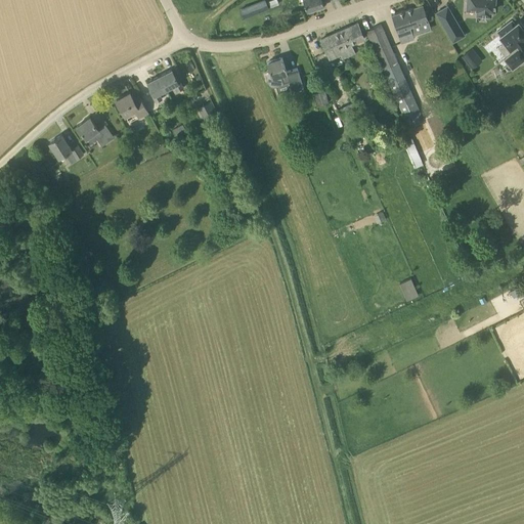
[(321,0),(302,0),(307,11),(323,6),(321,0)]
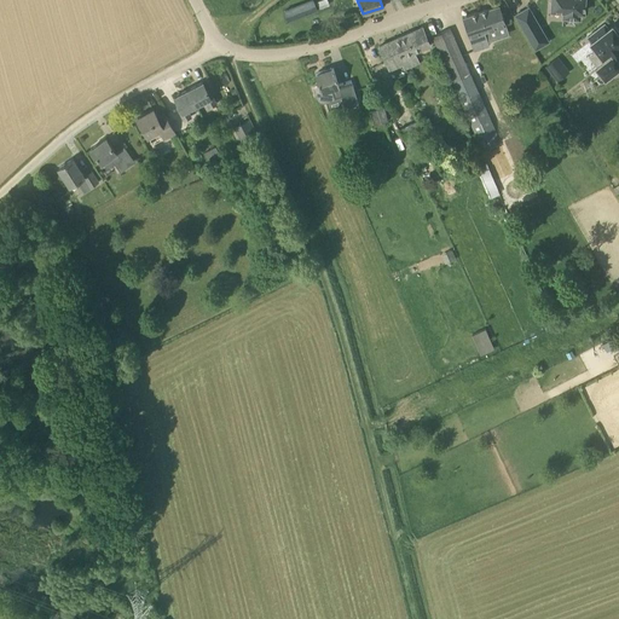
[(584,0),(551,0),(551,10),(563,11),(563,17),(579,18),(580,12),(584,12),(584,0)]
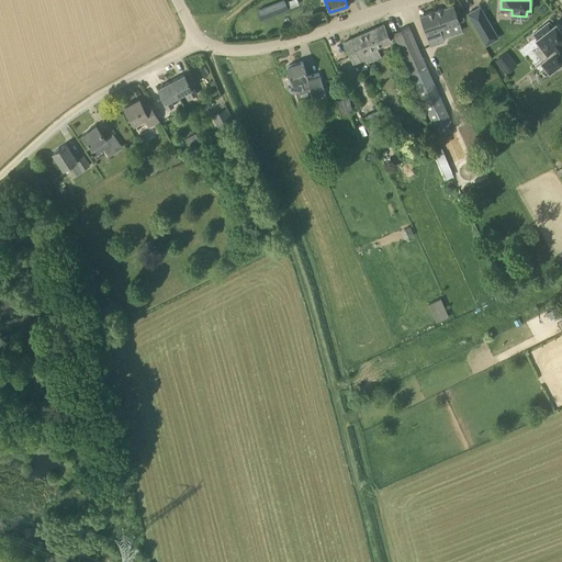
[(419,15),(430,46),(444,41),(439,27),(459,22),(453,4),(419,15)]
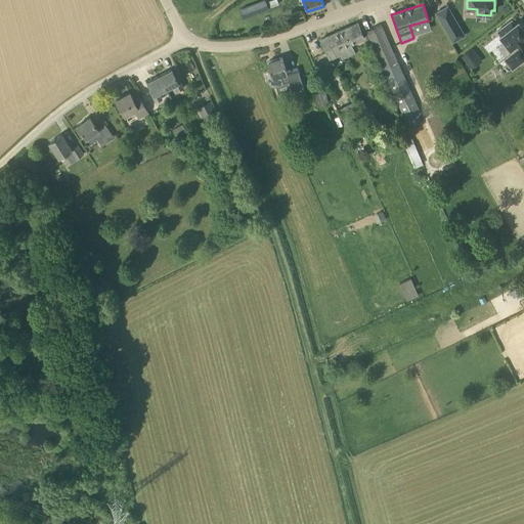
[(449,34),(460,28),(447,6),(443,9),(437,12),(439,17),(449,34)]
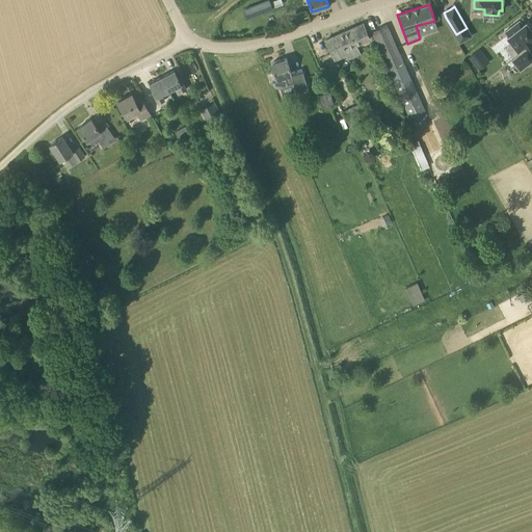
[(223,31),(238,29),(236,18),(222,21),(223,31)]
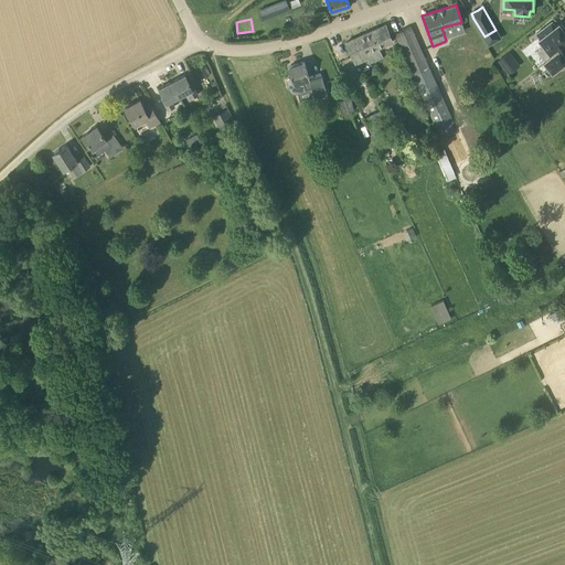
[(539,39),(544,45),(550,53),(557,48),(558,50),(564,43),(564,42),(564,41),(564,28),(562,24),(560,25),(558,23),(555,25),(552,22),(536,33),(540,38),(539,39)]
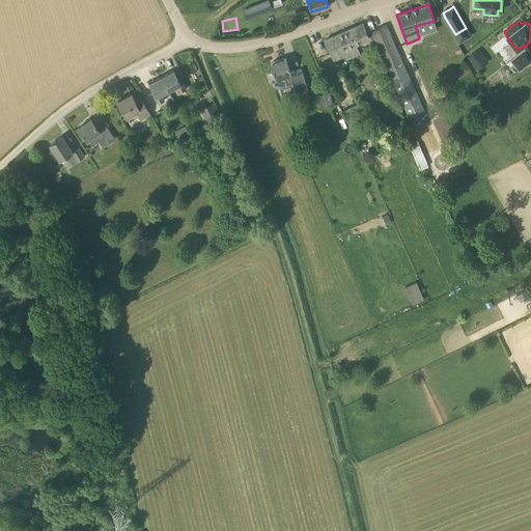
[(347,48),(352,57),(359,54),(355,45),(369,38),(362,23),(348,29),(352,38),(343,43),(345,49),(347,48)]
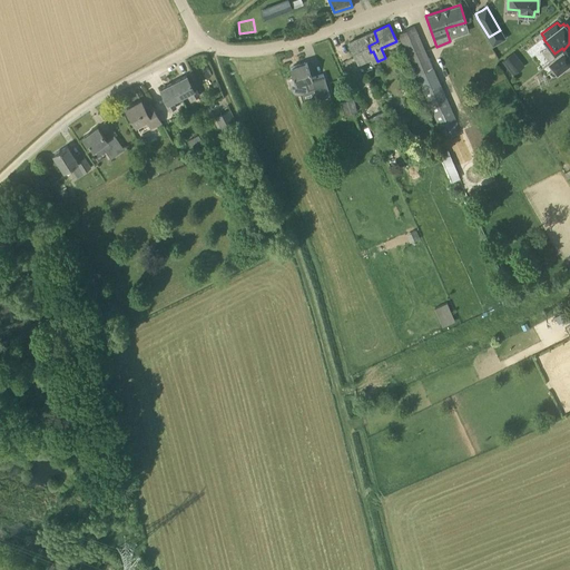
[(400,36),(418,76),(433,68),(415,29),(400,36)]
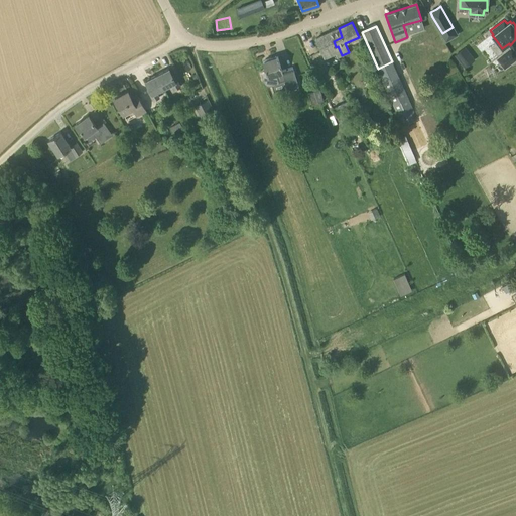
[(338,57),(342,55),(338,46),(336,47),(334,41),(342,37),(339,28),(316,38),(326,59),(336,54),(338,57)]
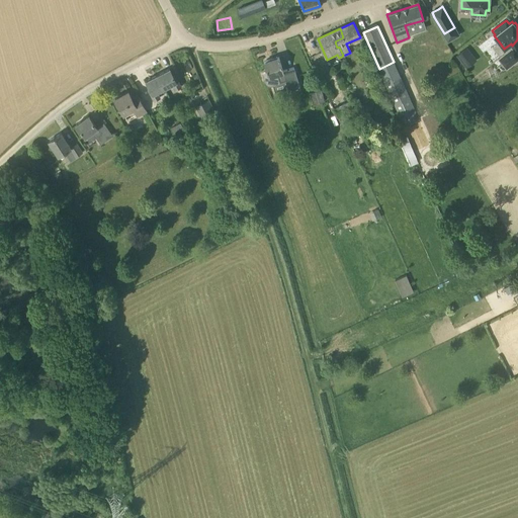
[(455,54),(465,67),(477,58),(466,46),(455,54)]
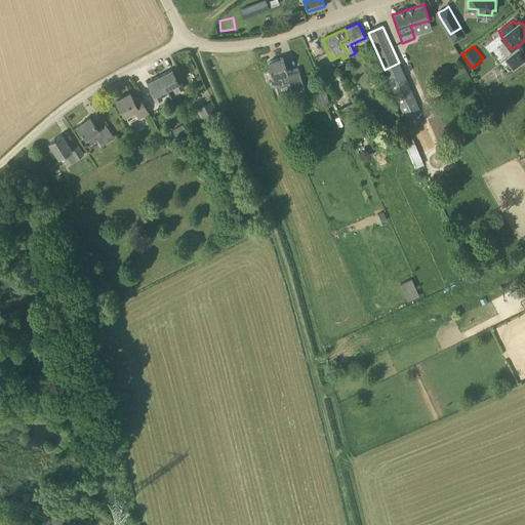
[(524,53),(520,48),(506,59),(513,69),(524,58),(524,53)]
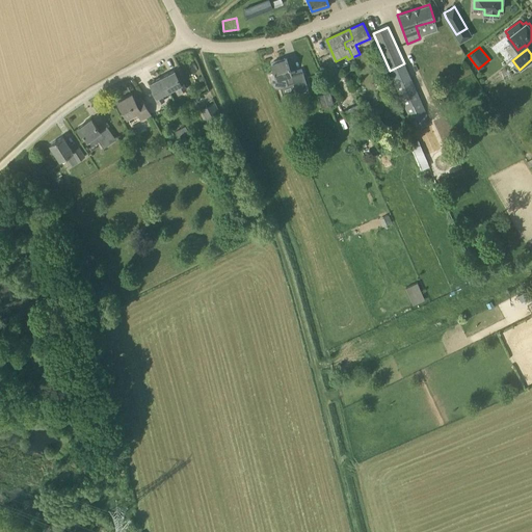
[(301,69),(291,73),(287,58),(271,63),(274,73),(269,75),(271,84),(272,85),(274,87),(276,88),(278,88),(281,88),(287,86),(288,84),(293,82),(295,90),(298,91),(300,91),(304,90),(306,89),(308,86),(301,69)]
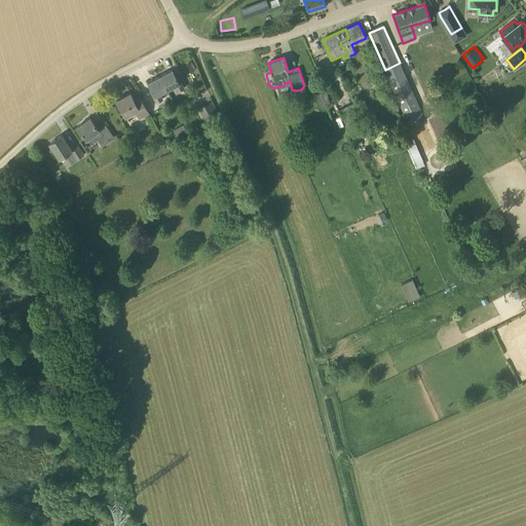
[(172,69),(160,75),(167,89),(175,85),(178,90),(184,87),(178,76),(176,77),(172,69)]
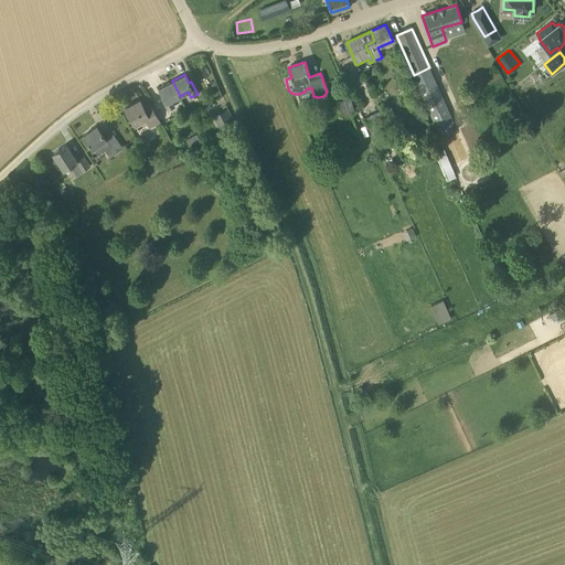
[(180,96),(172,81),(159,88),(163,96),(161,97),(168,109),(174,106),(171,100),(180,96)]
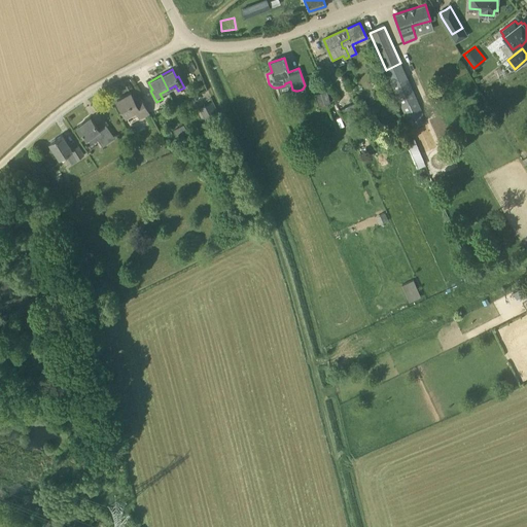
[(408,79),(393,85),(413,128),(427,120),(408,79)]
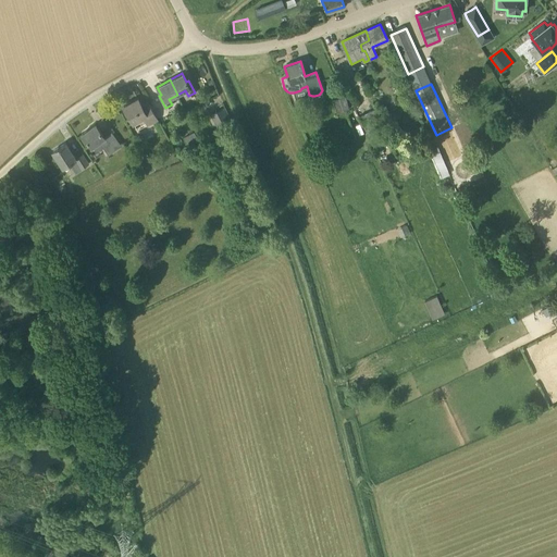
[(344,96),(332,100),(334,107),(336,112),(345,109),(349,108),(344,96)]
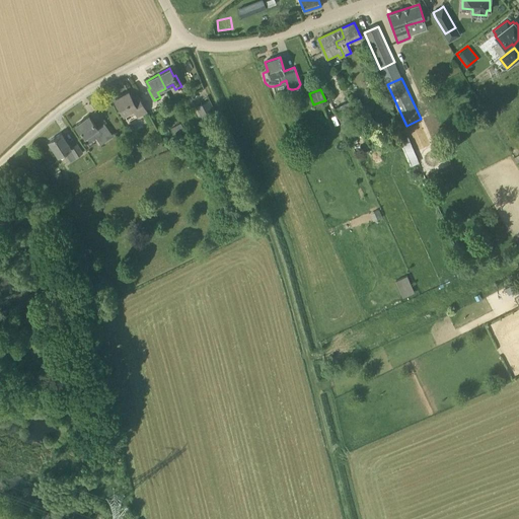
[(124,115),(125,114),(134,108),(138,116),(147,110),(138,93),(132,96),(129,91),(115,98),(124,115)]
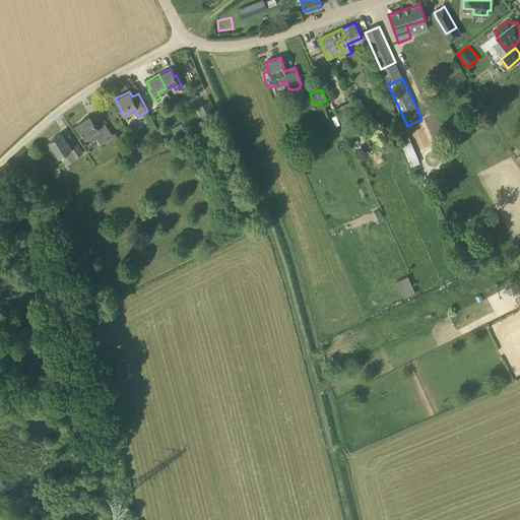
[(203,119),(214,114),(207,102),(199,106),(201,110),(199,111),(203,119)]
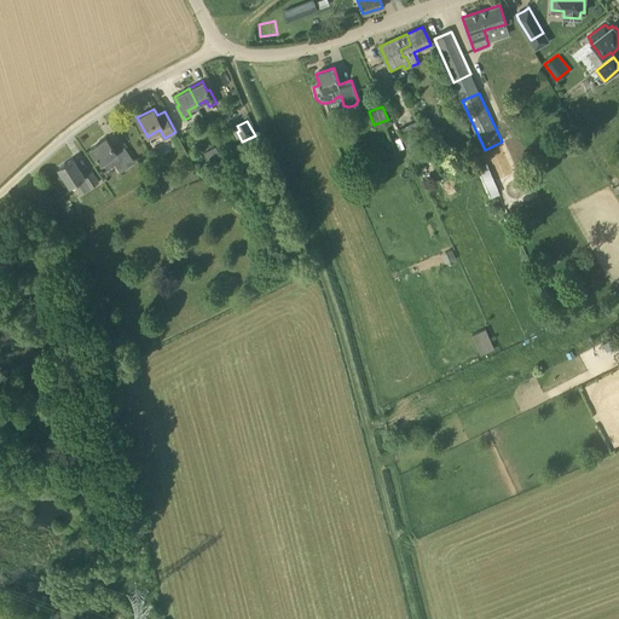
[(120,172),(134,162),(123,146),(116,152),(105,138),(91,148),(103,163),(110,157),(120,172)]
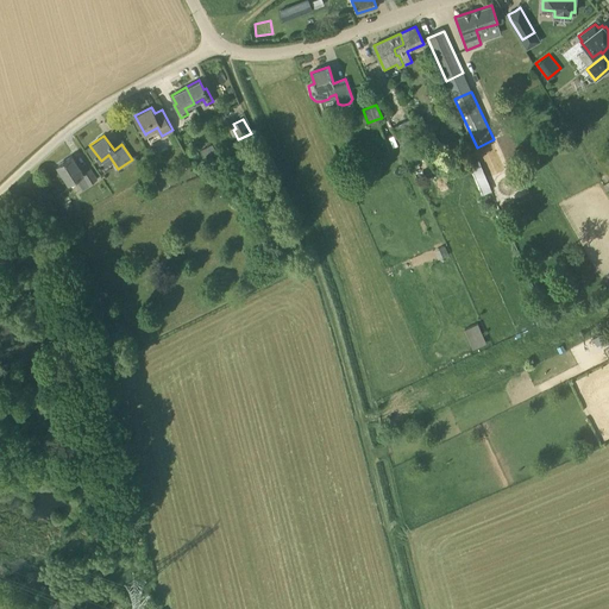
[(200,148),(205,157),(215,151),(211,142),(200,148)]
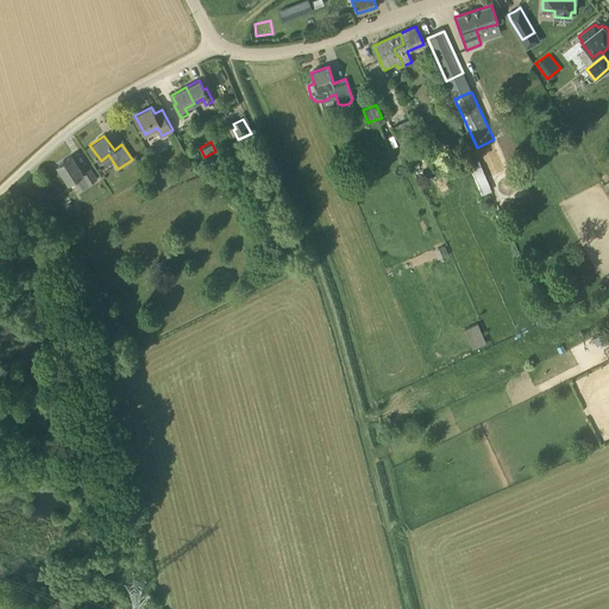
[(82,188),(98,179),(90,168),(82,173),(71,156),(57,165),(68,183),(76,177),(82,188)]
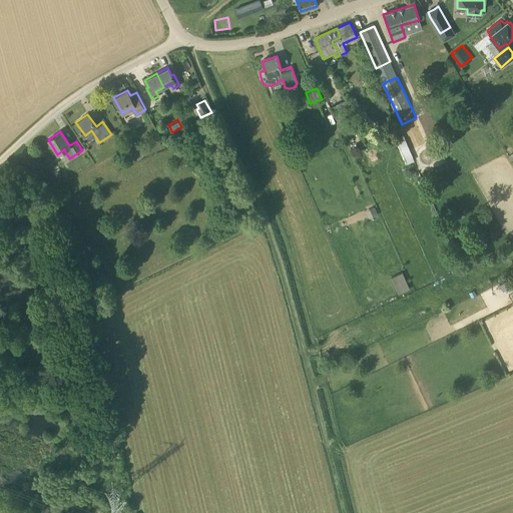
[(403,131),(394,134),(406,163),(414,159),(403,131)]
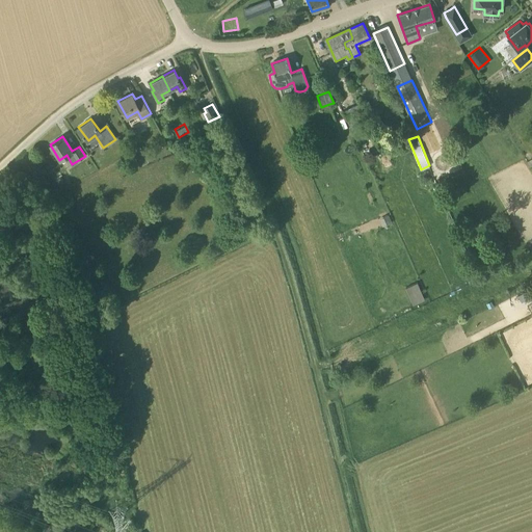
[(417,282),(404,286),(413,303),(424,299),(417,282)]
